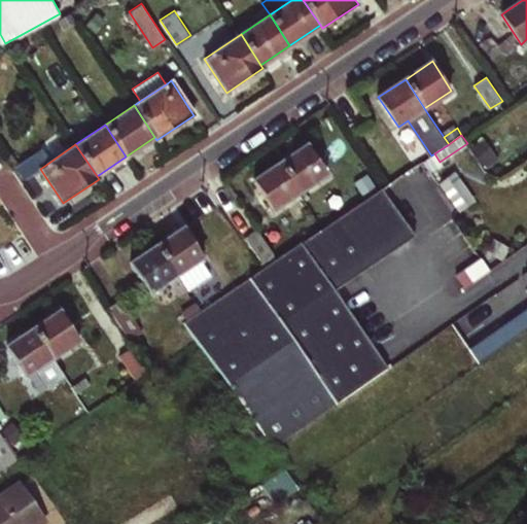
[(308,144),(281,163),(301,191),(327,173),(308,144)]
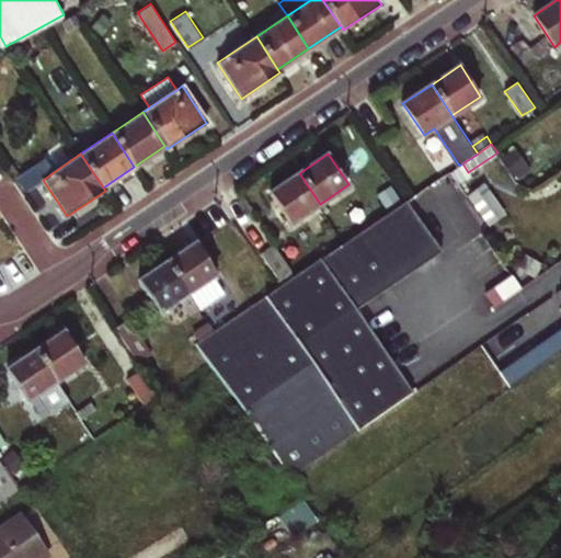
[(292,223),(320,204),(299,173),(271,193),(292,223)]
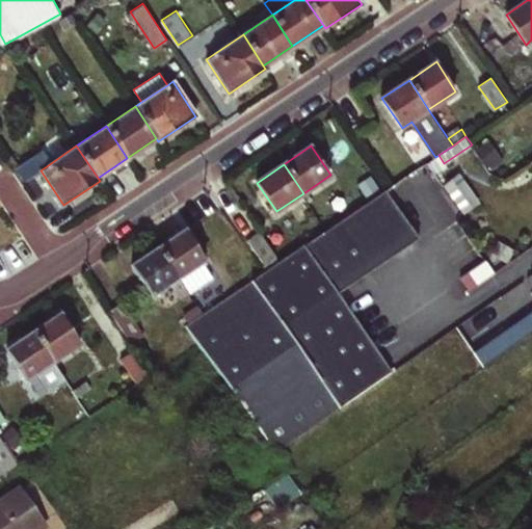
[(288,320),(416,235),(386,190),(340,220),(327,230),(314,238),(259,275),(288,320)]
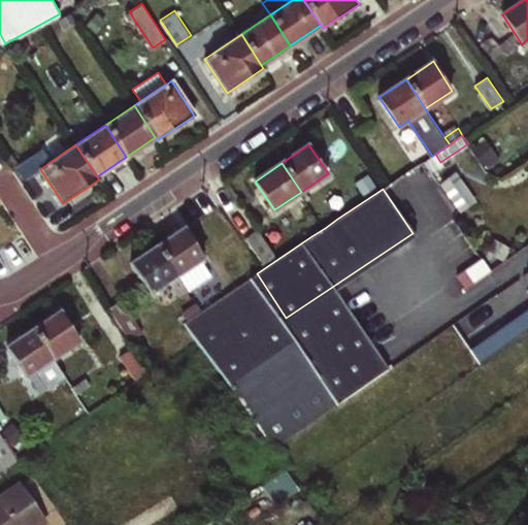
[(332,211),(320,220),(325,228),(337,219),(332,211)]
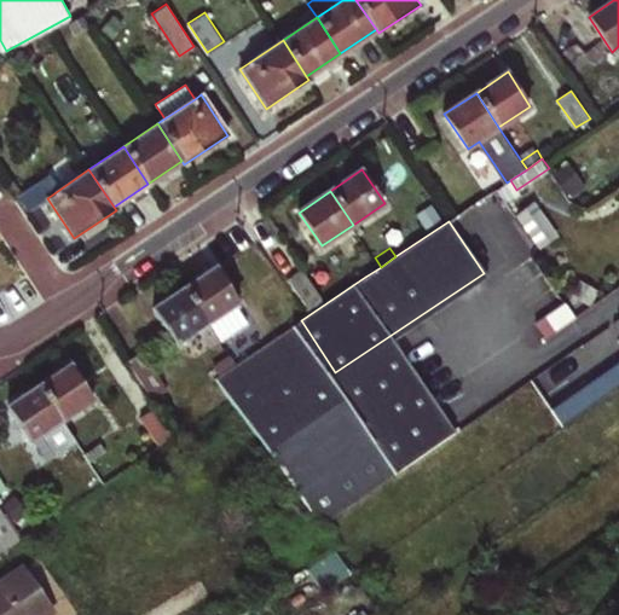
[(359,268),(365,277),(381,267),(375,257),(359,268)]
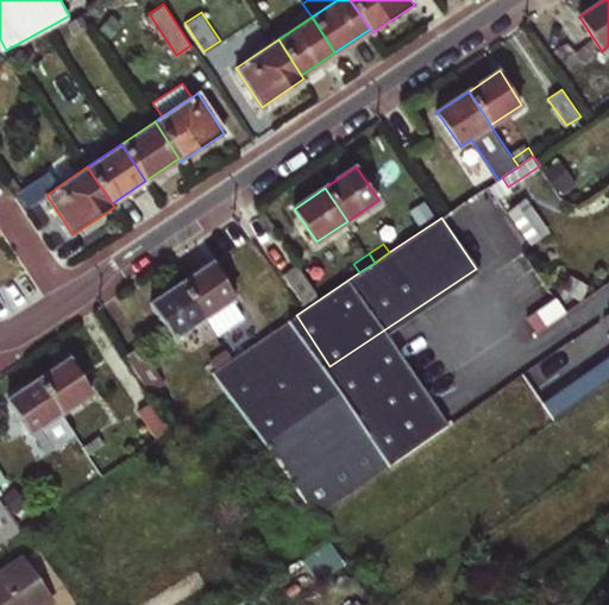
[(214,262),(182,283),(203,316),(215,333),(243,315),(231,298),(236,295),(214,262)]
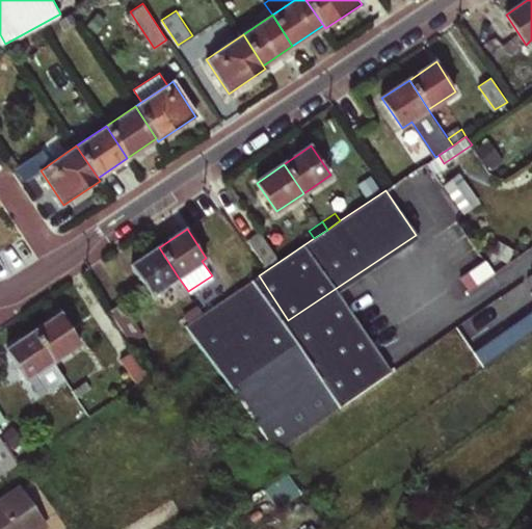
[(261,231),(248,239),(264,263),(276,255),(261,231)]
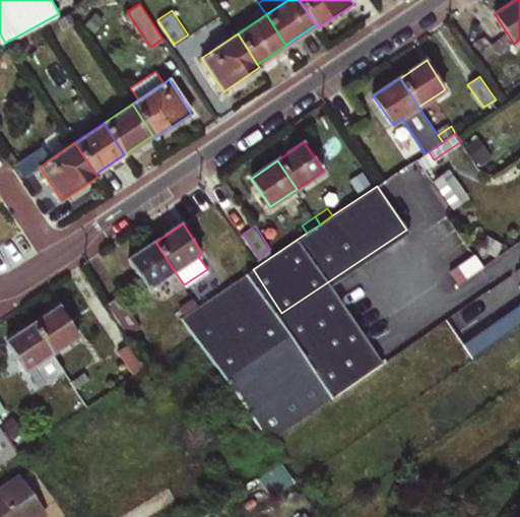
[(406,230),(281,313),(253,269),(210,297),(198,306),(185,315),(180,317),(269,441),(383,364),(331,285),(409,233),(406,230)]
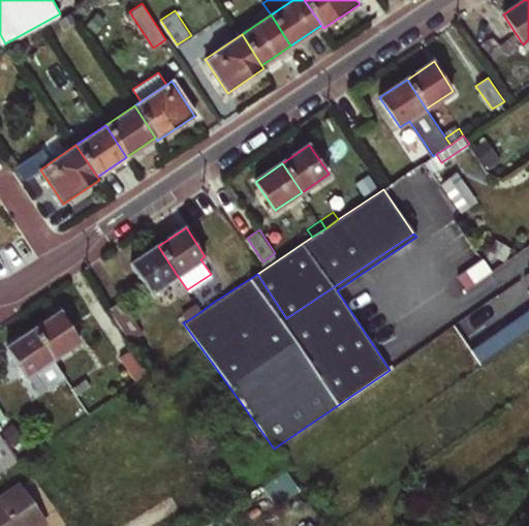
[(150,292),(177,275),(158,246),(131,265),(150,292)]
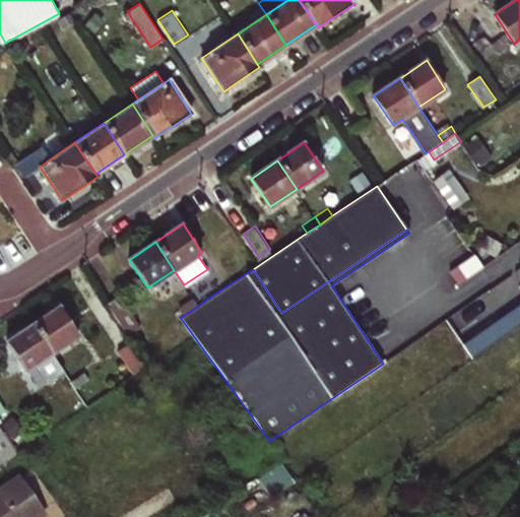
[(193,299),(198,306),(210,297),(206,289),(193,299)]
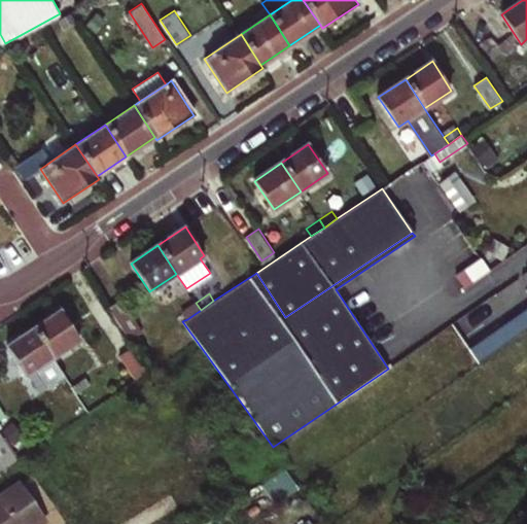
[(124,298),(110,306),(128,332),(140,323),(124,298)]
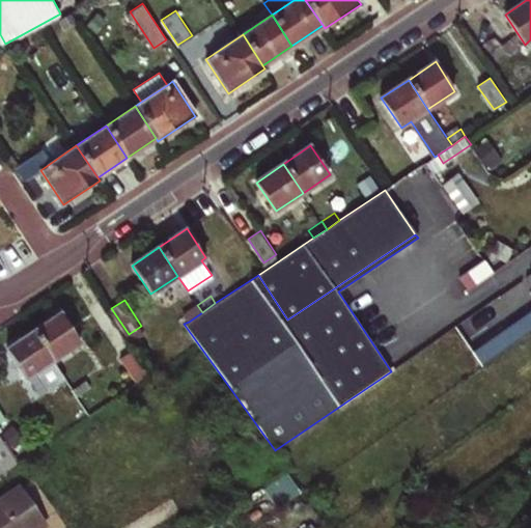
[(184,313),(189,322),(202,312),(197,305),(184,313)]
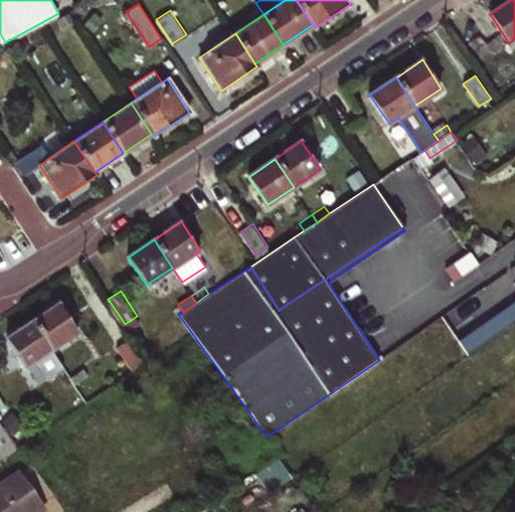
[(60,303),(33,320),(52,348),(78,331),(60,303)]
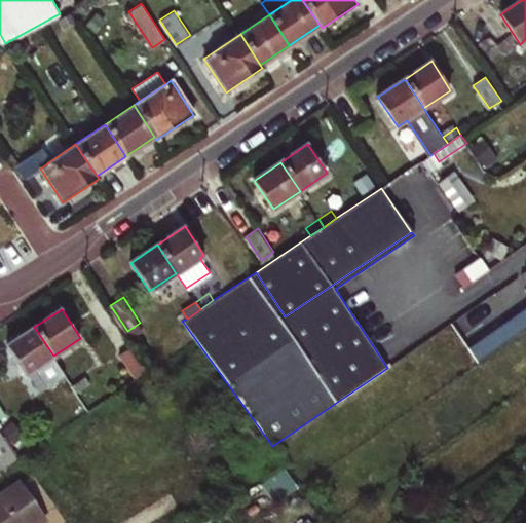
[(25,375),(53,356),(34,327),(5,346),(25,375)]
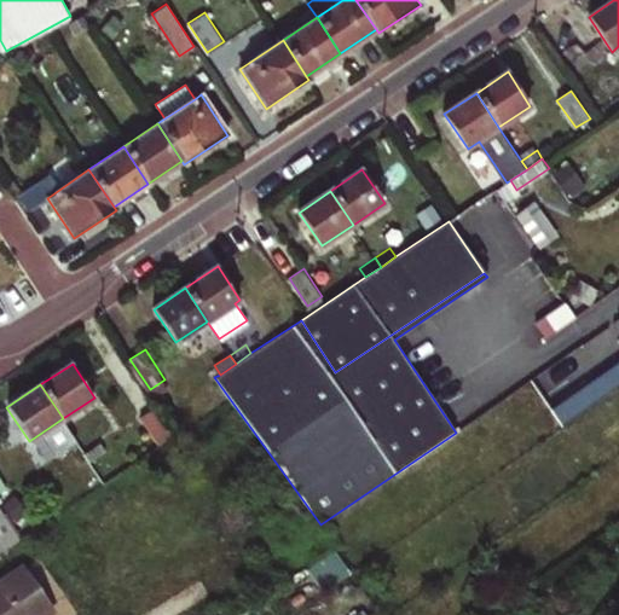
[(178,433),(160,405),(146,413),(165,442),(178,433)]
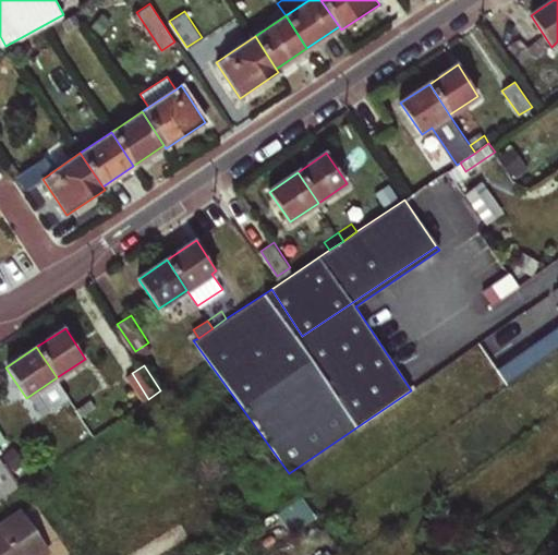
[(15,454),(3,462),(20,486),(32,478),(15,454)]
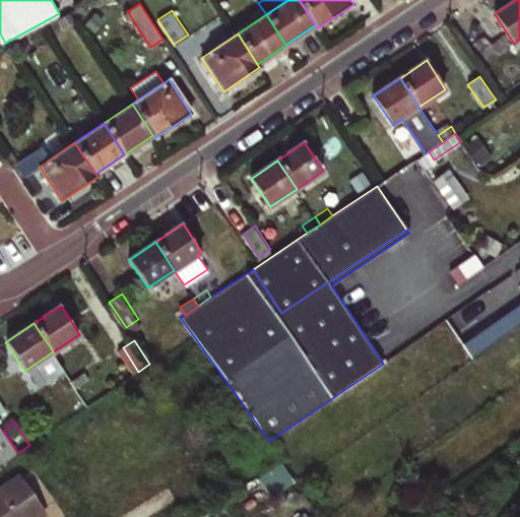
[(3,431),(0,426),(0,425),(0,465),(18,453),(3,431)]
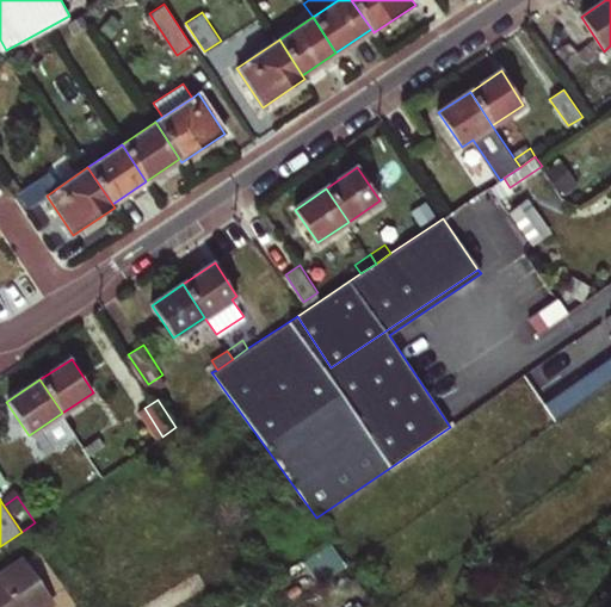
[(22,558),(0,573),(0,606),(42,606),(50,602),(22,558)]
